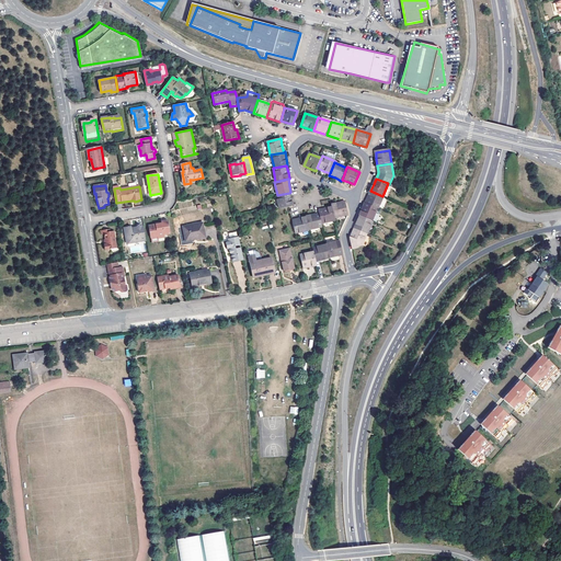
[(368,197),(365,204),(377,209),(378,209),(384,196),(382,196),(370,191),(368,197)]
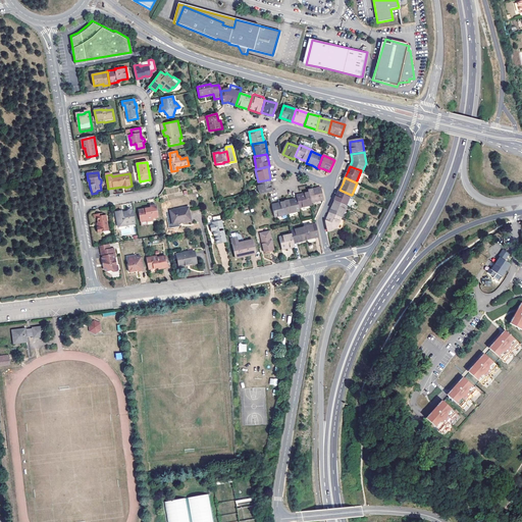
[(258,181),(257,181),(260,194),(272,192),(271,186),(269,179),(258,181)]
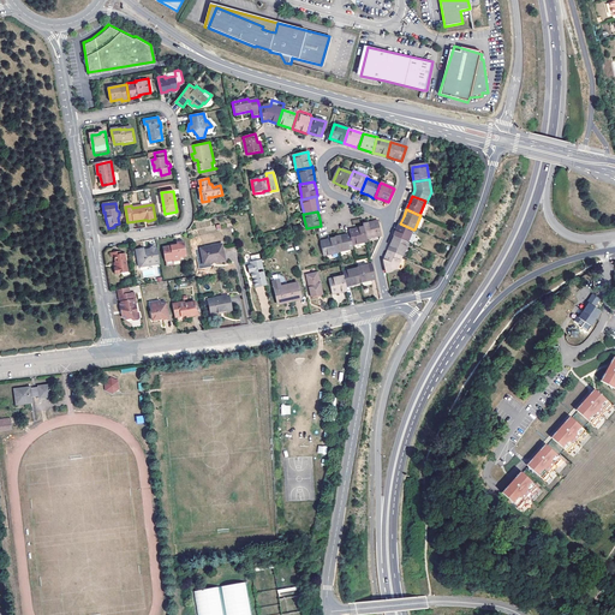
[(377,221),(370,222),(363,224),(363,227),(365,238),(381,236),(377,221)]
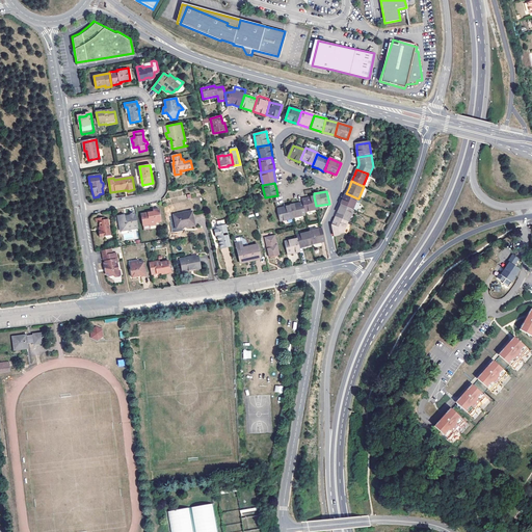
[(340,205),(341,205),(352,210),(357,198),(346,193),(343,198),(340,205)]
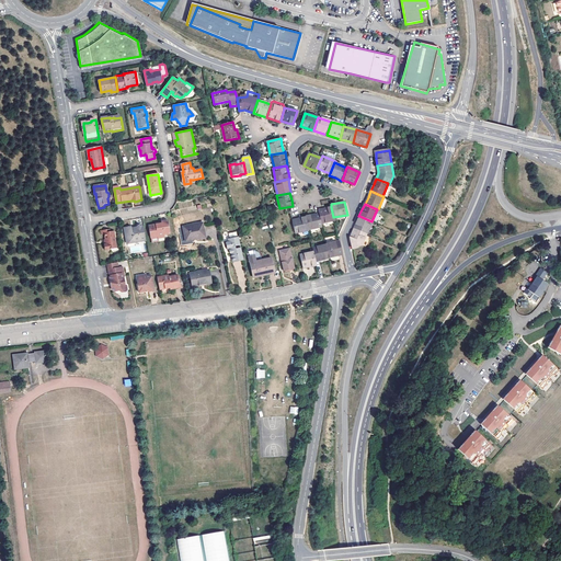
[(319,214),(321,222),(334,220),(333,217),(331,207),(324,208),(318,209),(319,214)]
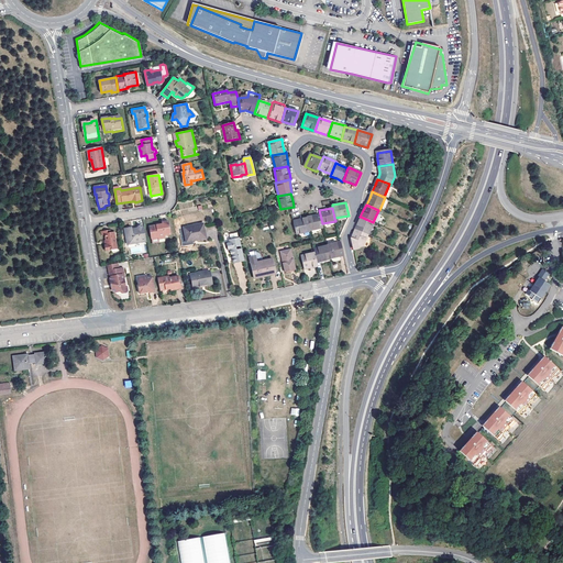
[(313,216),(306,217),(306,218),(309,231),(323,228),(322,223),(320,214),(313,216)]
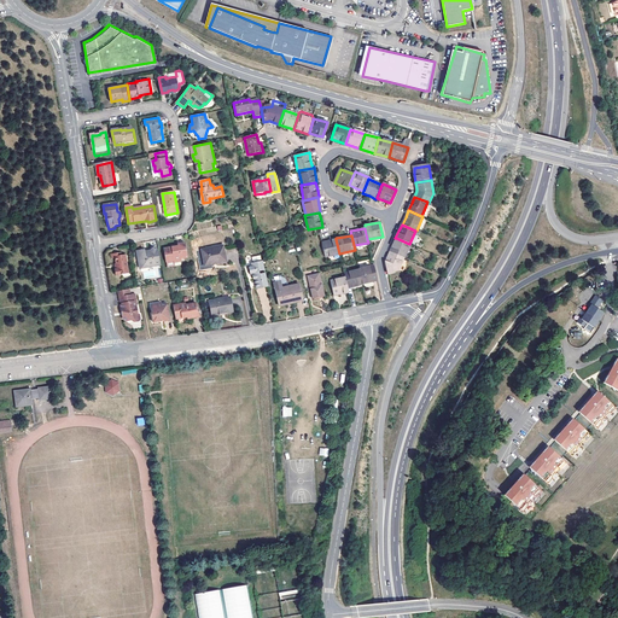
[(394,243),(389,252),(404,258),(410,245),(409,244),(396,238),(394,243)]
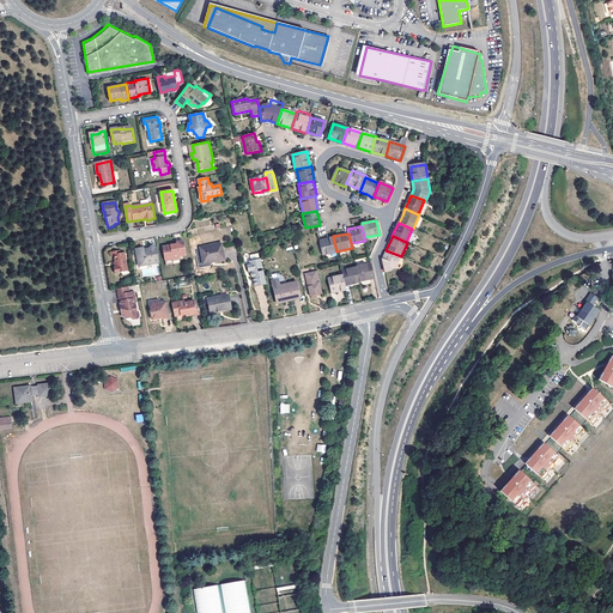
[(327,238),(319,241),(322,255),(337,252),(333,237),(327,238)]
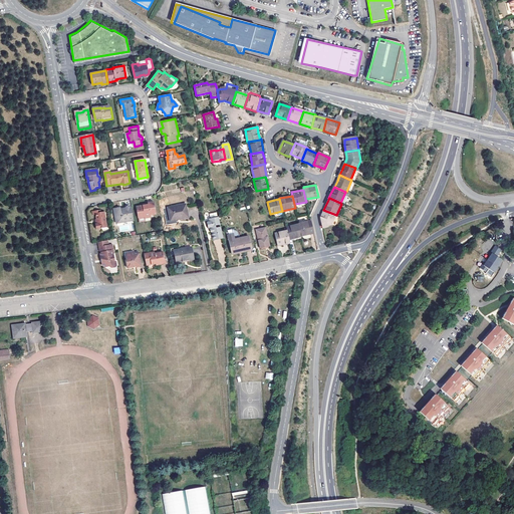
[(148,206),(143,207),(136,209),(139,220),(145,218),(145,220),(151,219),(151,217),(156,216),(153,203),(148,204),(148,205),(148,206)]
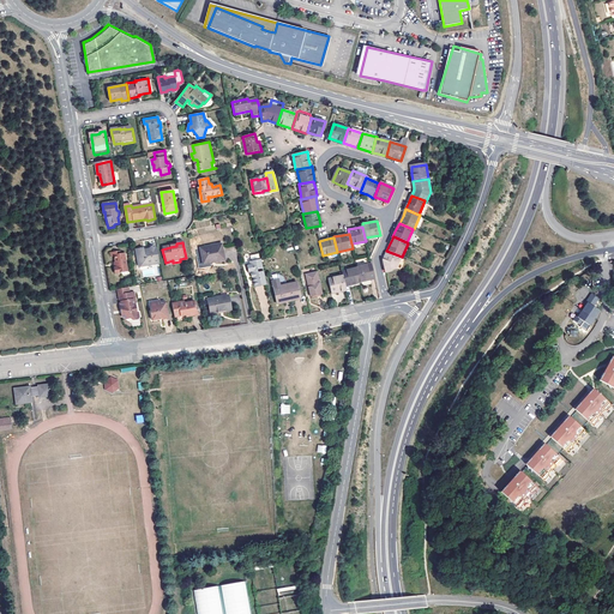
[(221,246),(199,250),(203,265),(223,260),(221,246)]
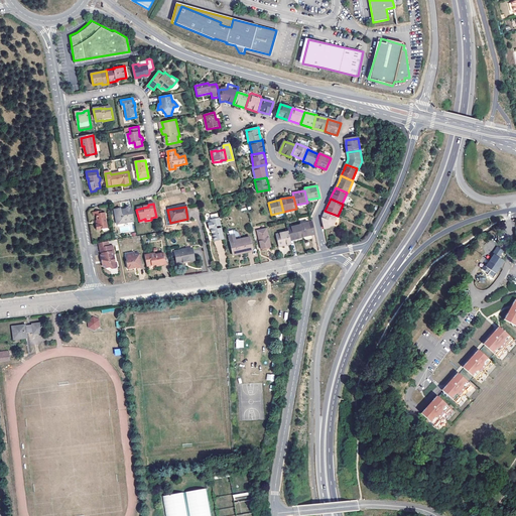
[(125,211),(124,211),(124,212),(121,212),(121,211),(121,210),(116,211),(116,215),(117,222),(123,221),(124,224),(134,222),(132,209),(131,210),(125,211)]
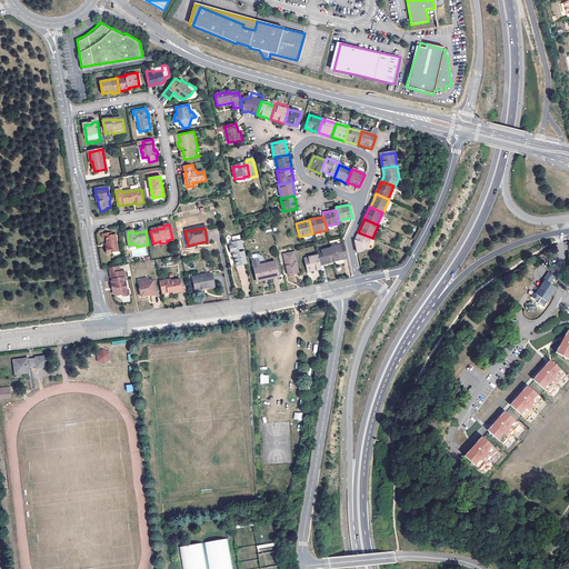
[(355,241),(358,252),(367,250),(372,238),(358,232),(357,236),(355,241)]
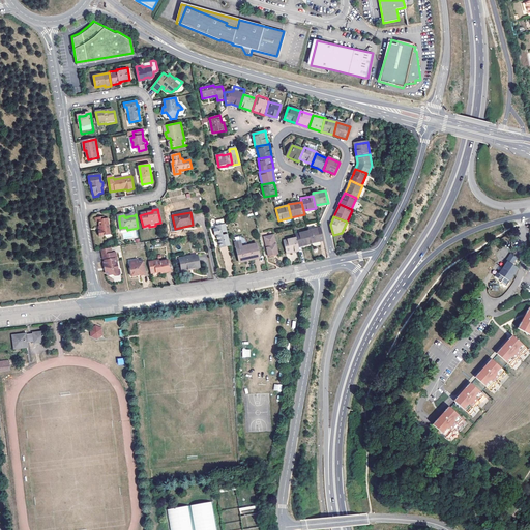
[(101,232),(102,237),(111,236),(109,219),(105,219),(105,217),(96,218),(97,223),(100,223),(100,227),(101,232)]
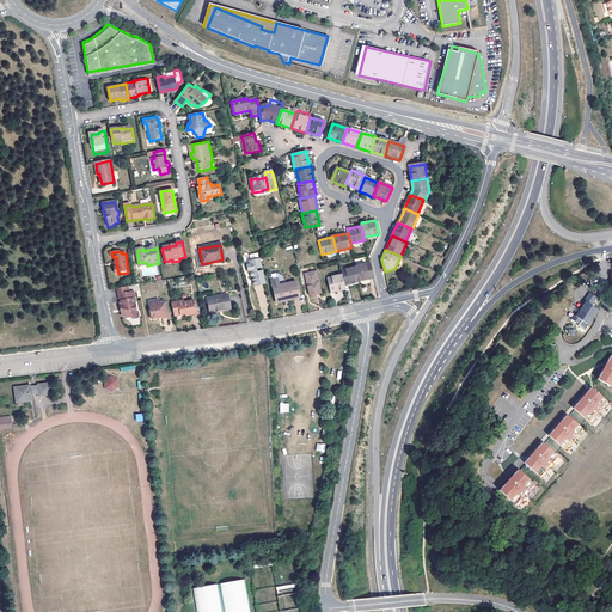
[(255,285),(265,282),(259,257),(249,259),(250,263),(246,263),(248,270),(250,270),(251,269),(252,271),(250,271),(251,275),(252,275),(255,285)]
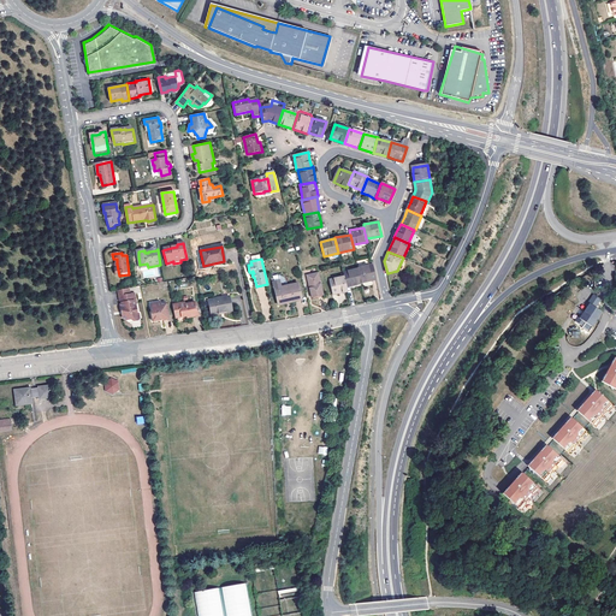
[(357,270),(361,283),(371,280),(375,279),(373,265),(357,268),(357,270)]
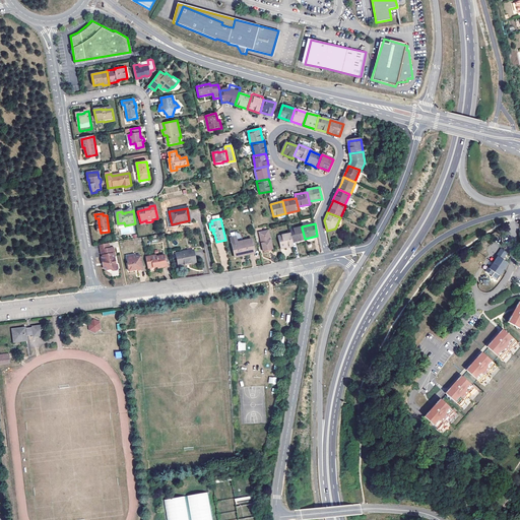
[(264,239),(261,240),(264,250),(266,249),(272,248),(268,230),(262,231),(262,228),(260,229),(259,229),(261,236),(263,235),(264,239)]
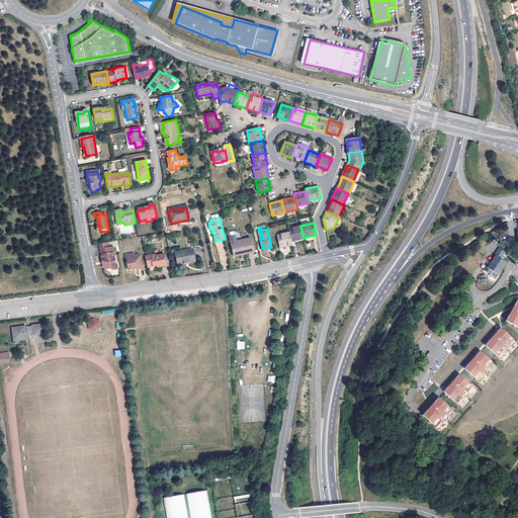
[(289,233),(291,242),(304,239),(304,238),(300,227),(288,229),(289,233)]
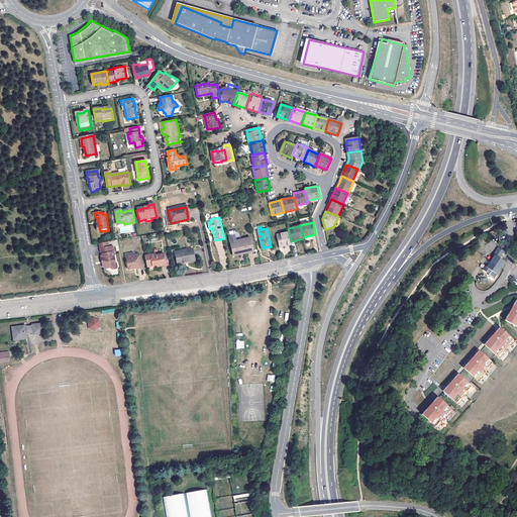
[(291,241),(289,232),(277,234),(280,247),(292,244),(291,241)]
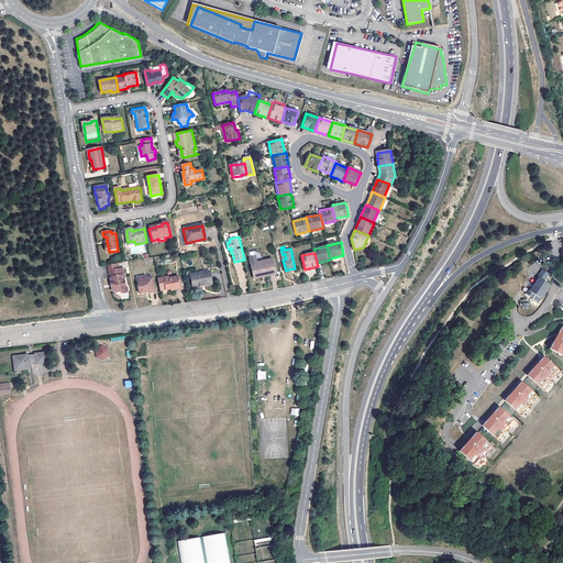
[(272,260),(257,263),(255,256),(250,257),(251,264),(254,278),(275,274),(272,260)]
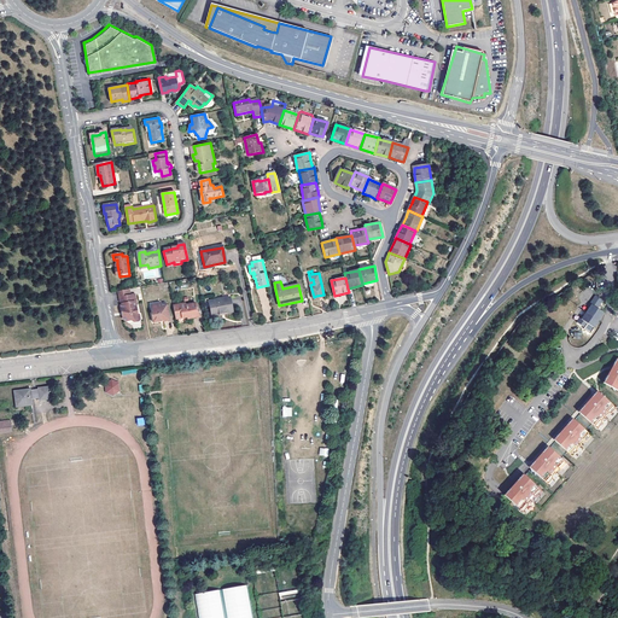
[(135,302),(134,296),(129,296),(128,290),(118,292),(120,303),(122,303),(122,304),(122,305),(121,305),(122,314),(123,313),(124,315),(122,316),(123,320),(127,322),(132,321),(132,322),(134,324),(140,322),(141,320),(140,315),(138,314),(136,307),(135,307),(134,302),(135,302)]
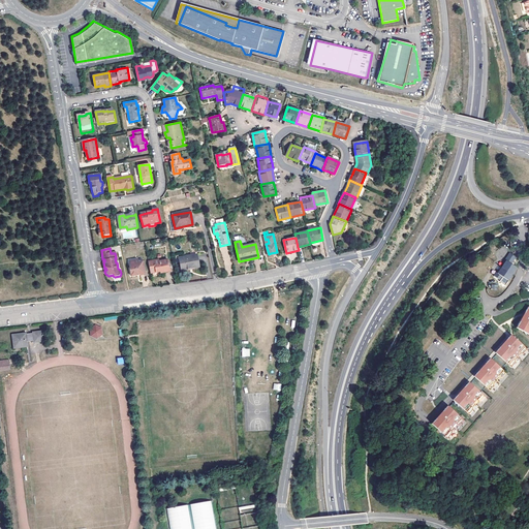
[(511,265),(517,257),(510,253),(505,260),(506,261),(502,268),(498,274),(496,273),(494,276),(500,280),(502,277),(508,281),(518,269),(511,265)]
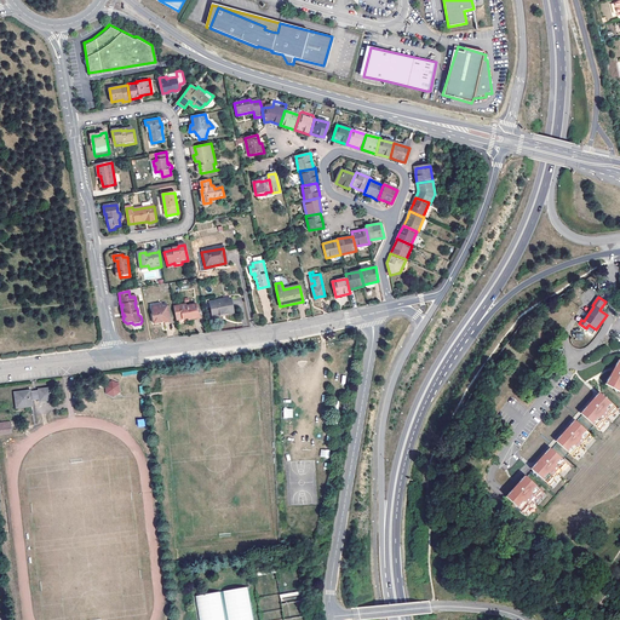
[(229,299),(210,303),(212,316),(231,313),(229,299)]
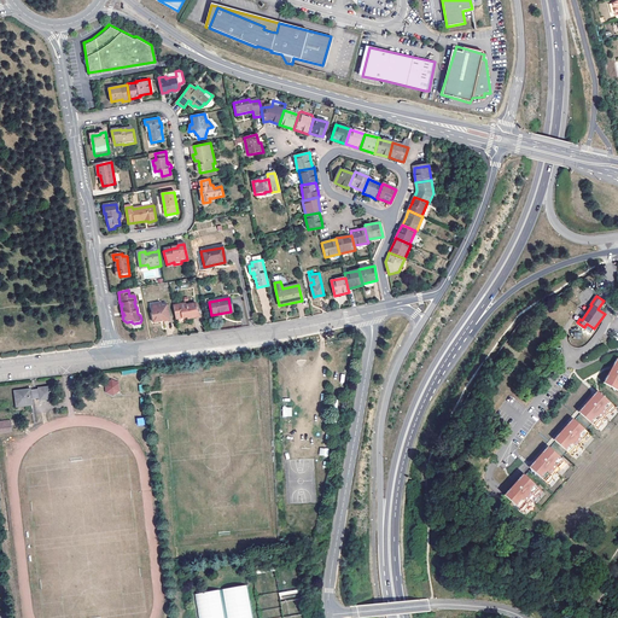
[(173,305),(175,319),(187,316),(187,319),(198,316),(196,303),(185,305),(185,303),(173,305)]
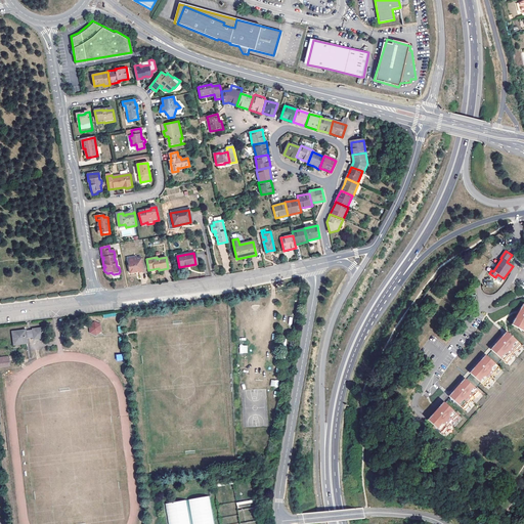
[(143,271),(141,258),(137,259),(136,259),(136,260),(129,262),(129,266),(130,274),(137,272),(136,271),(138,271),(139,272),(143,271)]
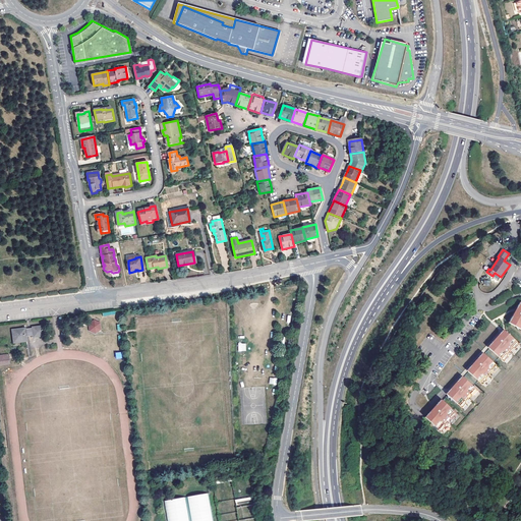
[(520,302),(509,323),(516,327),(518,330),(520,329),(520,302)]
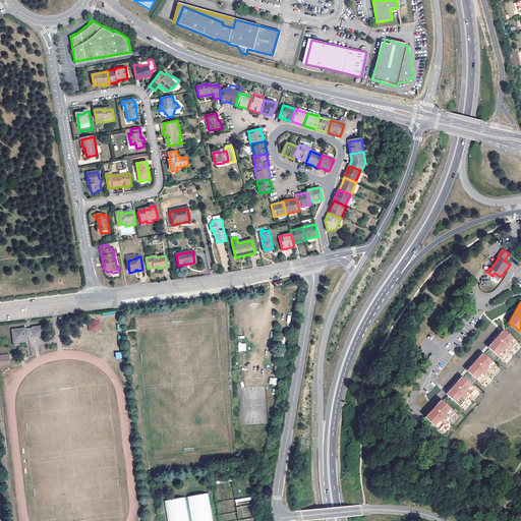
[(100,323),(94,321),(89,325),(90,331),(96,334),(101,330),(100,323)]
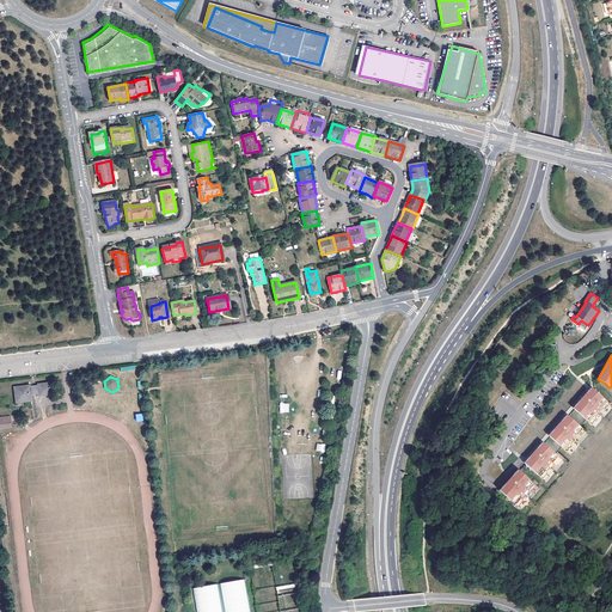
[(49,383),(14,387),(17,402),(31,401),(31,395),(40,393),(40,396),(50,395),(49,383)]
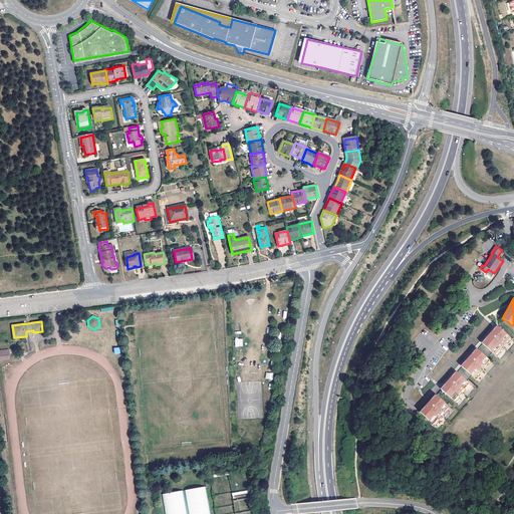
[(501,327),(498,326),(483,344),(480,347),(478,349),(462,367),(460,369),(457,372),(442,391),(443,394),(444,393),(445,396),(447,395),(456,404),(460,399),(460,397),(465,391),(468,391),(472,386),(467,381),(470,378),(472,376),(477,380),(481,375),(480,373),(486,367),(488,367),(492,362),(488,358),(490,355),(493,353),(497,357),(501,352),(501,350),(506,344),(509,344),(513,339),(504,331),(504,329),(501,329),(501,327)]
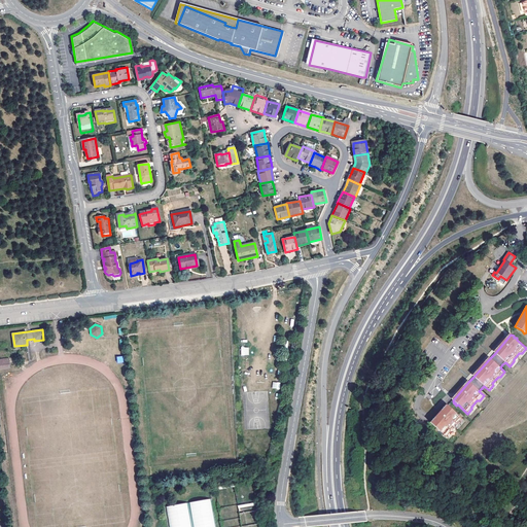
[(0,369),(9,367),(8,360),(0,360),(0,369)]
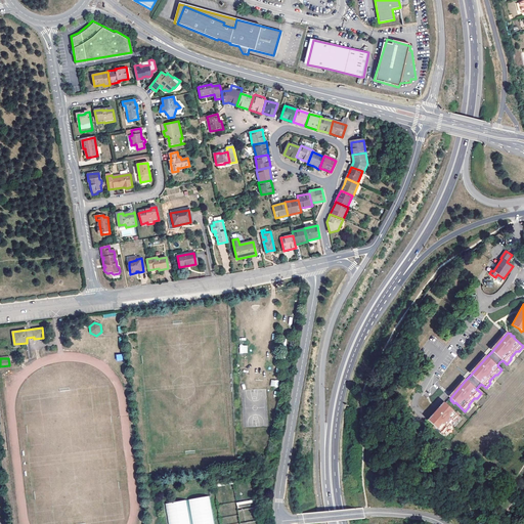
[(455,422),(460,417),(443,402),(428,420),(444,435),(448,430),(447,428),(453,422),(455,422)]
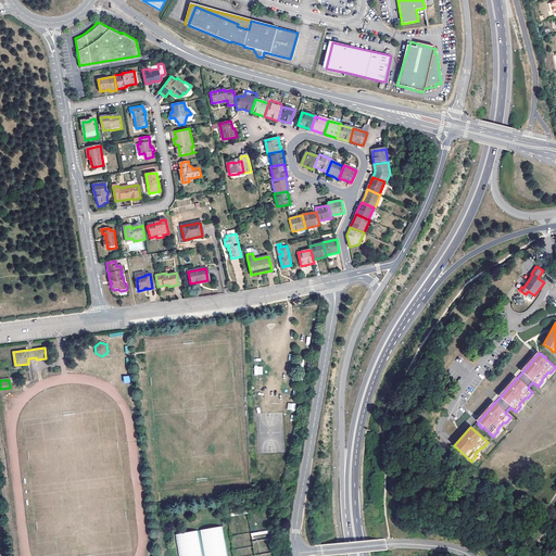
[(227,555),(223,526),(175,534),(178,555),(227,555)]
